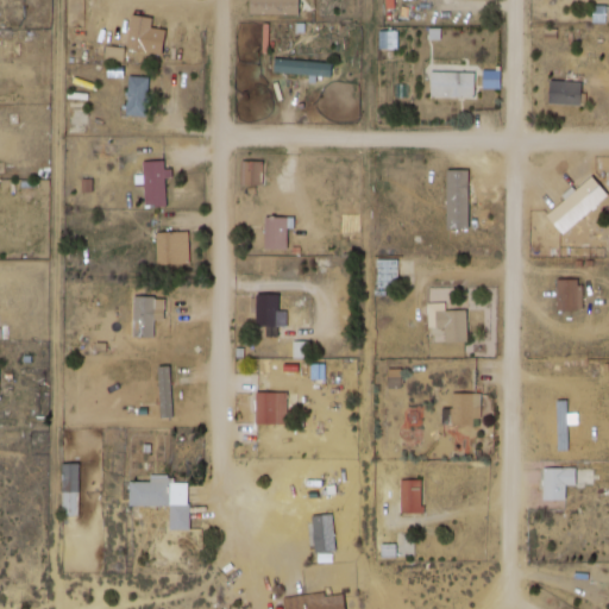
[(249,0),(250,16),(302,16),(301,0),(249,0)]
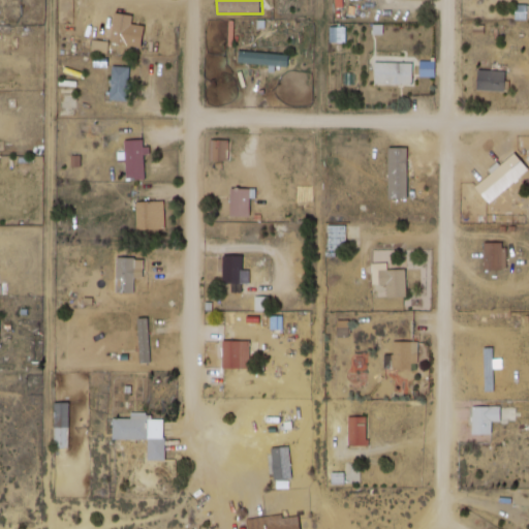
[(132,18),(116,14),(110,43),(127,47),(132,18)]
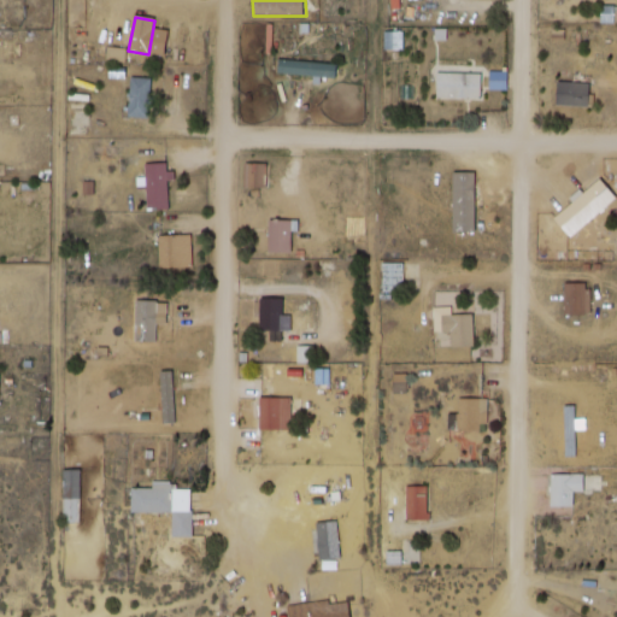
[(336,63),(280,63),(280,76),(336,76),(336,63)]
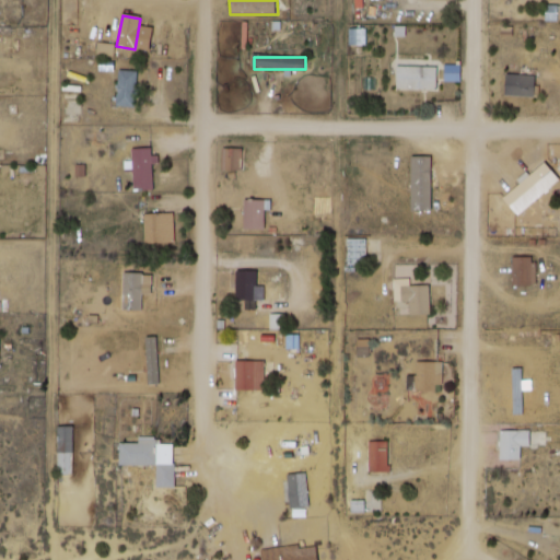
[(396,90),(439,90),(439,66),(396,66),(396,90)]
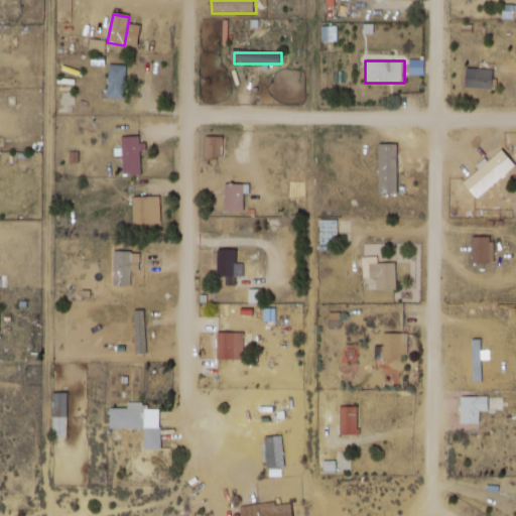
[(126,99),(126,66),(108,66),(108,99),(126,99)]
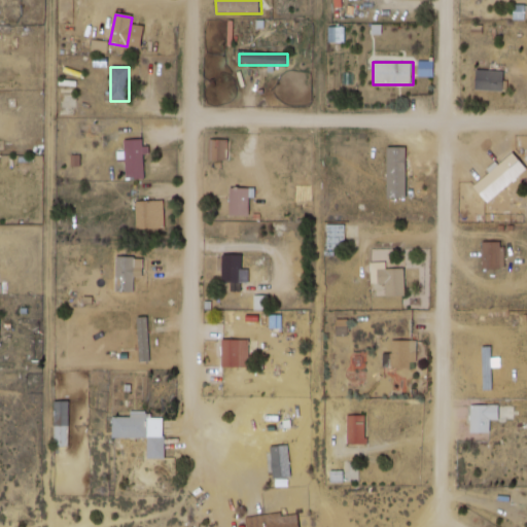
[(503,92),(503,71),(476,71),(476,92),(503,92)]
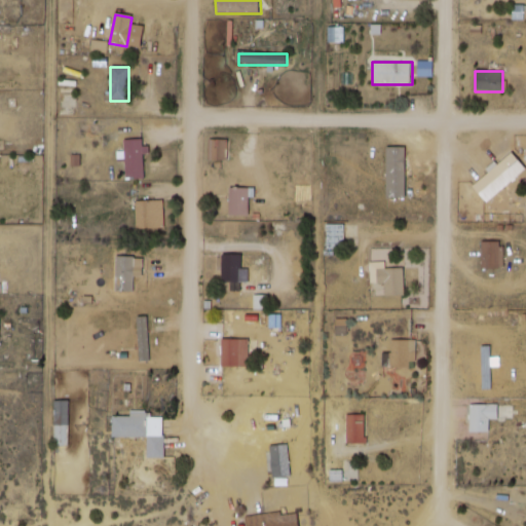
[(228,139),(209,139),(209,161),(228,161),(228,139)]
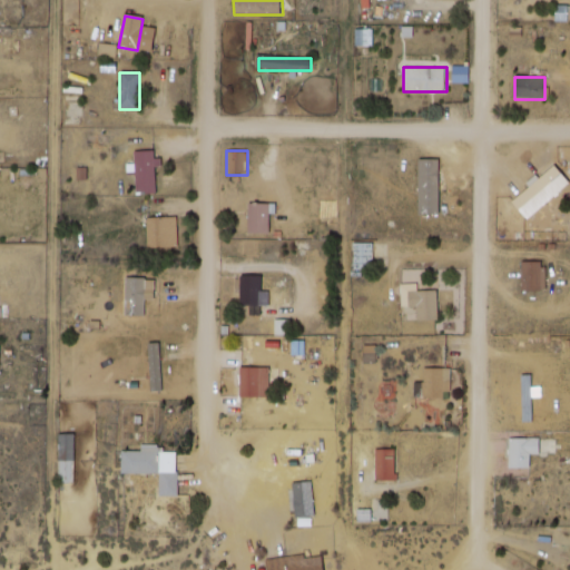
[(155,151),(135,151),(136,195),(156,194),(155,151)]
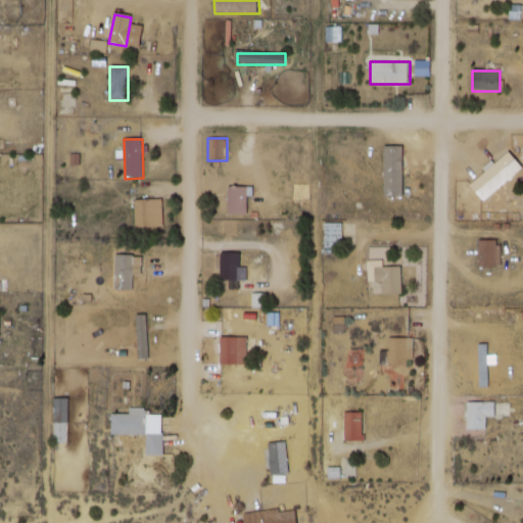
[(384,197),(402,197),(402,146),(384,146),(384,197)]
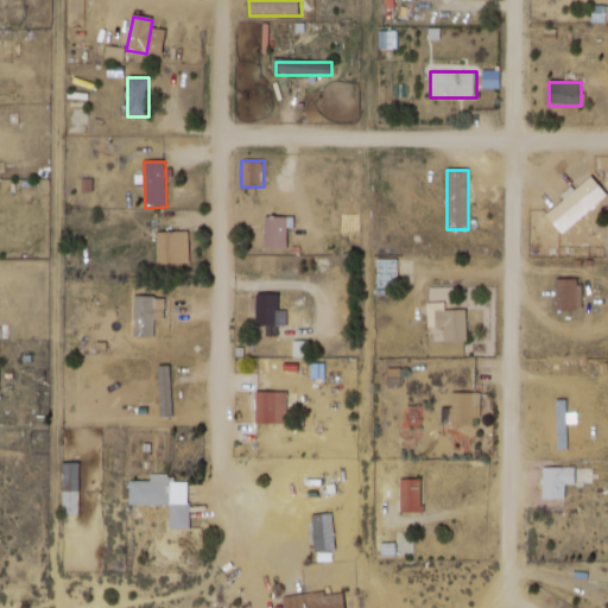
[(289,249),(289,219),(265,219),(265,249),(289,249)]
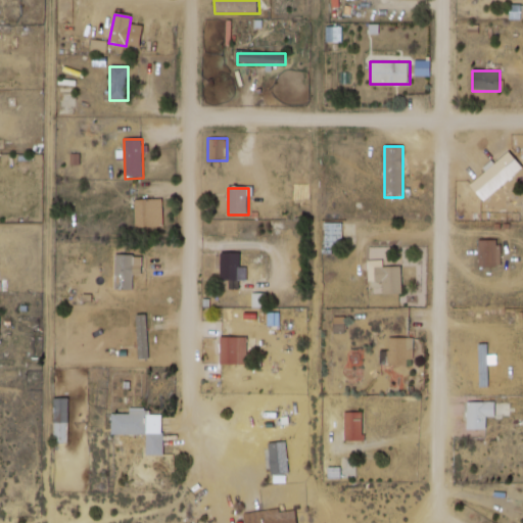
[(137,200),(137,228),(164,228),(164,200),(137,200)]
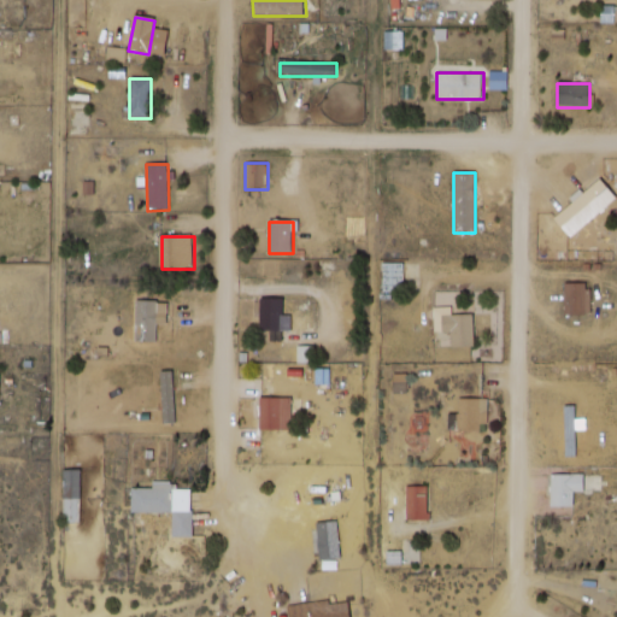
[(565,317),(586,317),(586,283),(565,283),(565,317)]
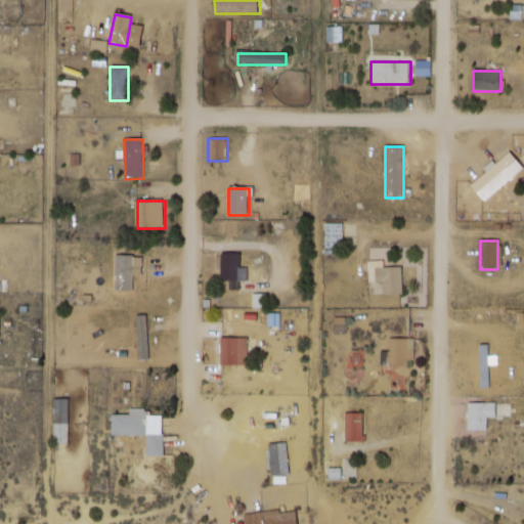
[(241,254),(221,254),(221,281),(248,281),(248,268),(241,268),(241,254)]
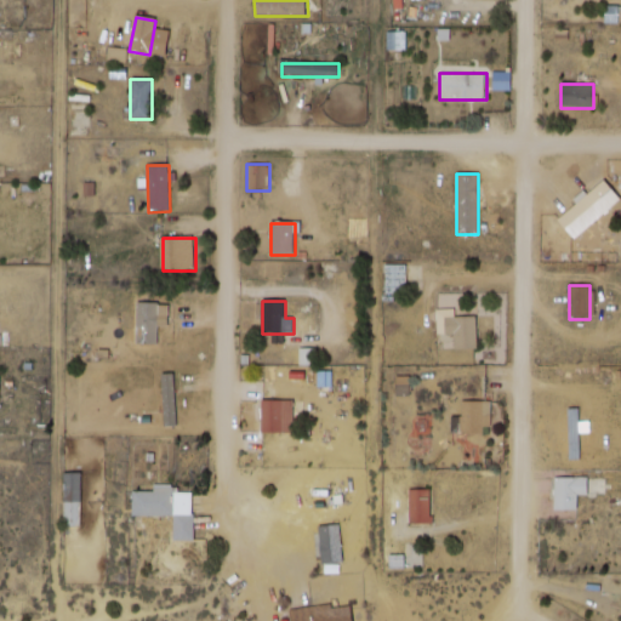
[(136,346),(158,346),(158,303),(136,303),(136,346)]
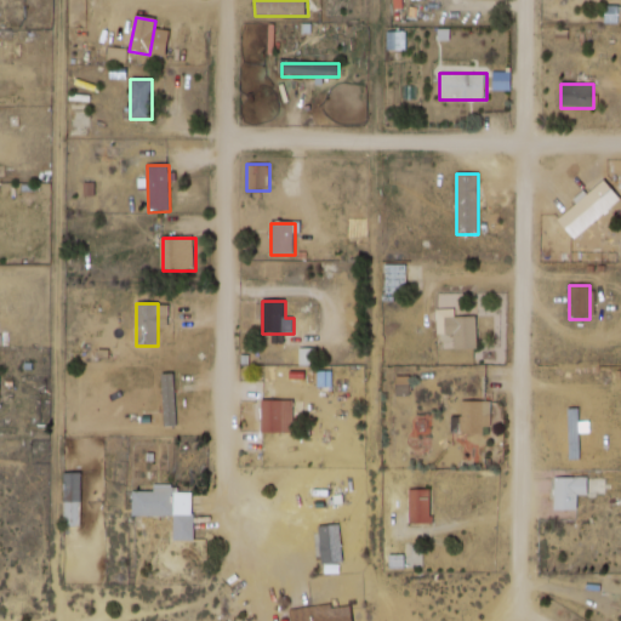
[(478,349),(478,317),(454,317),(454,311),(438,311),(438,335),(454,335),(455,349),(478,349)]
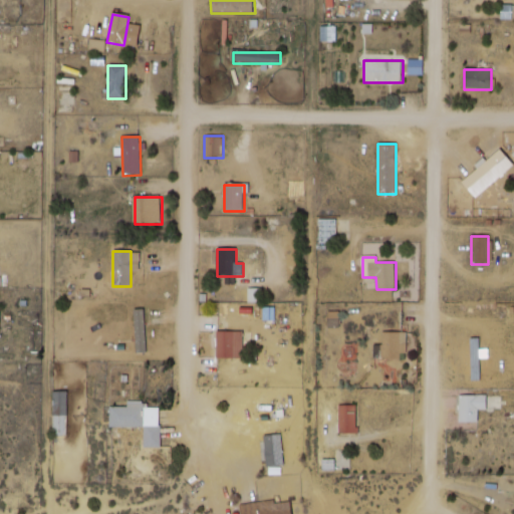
[(242,330),(217,330),(217,357),(242,357),(242,330)]
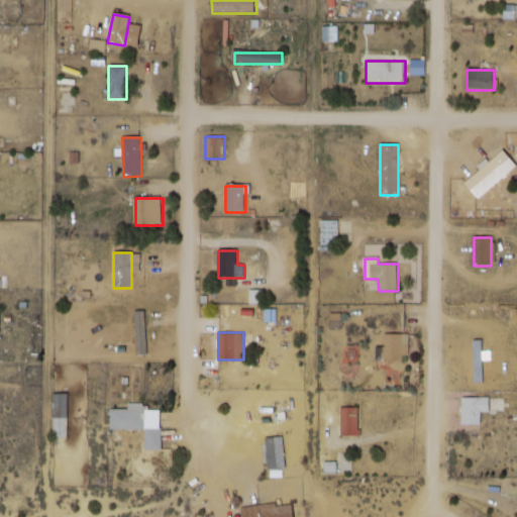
[(407,360),(407,332),(385,332),(385,345),(377,345),(377,360),(407,360)]
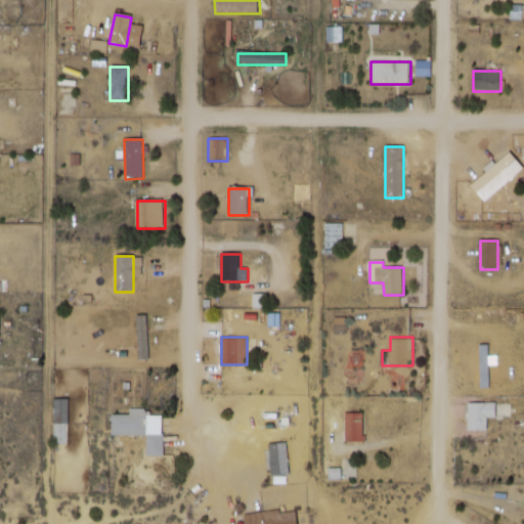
[(53,442),(68,442),(68,399),(53,399),(53,442)]
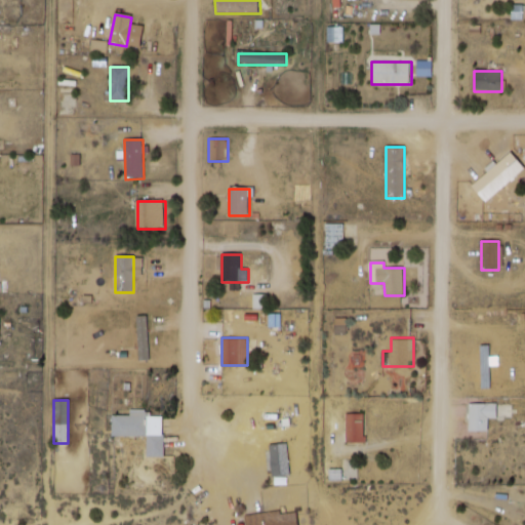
[(497,417),(497,402),(469,402),(469,431),(489,431),(489,417),(497,417)]
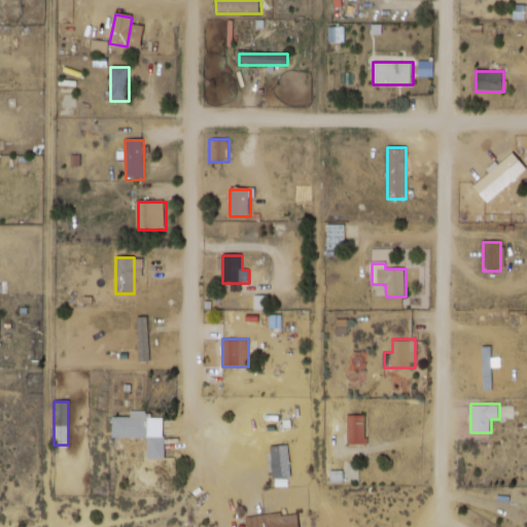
[(163,414),(112,415),(112,437),(148,437),(148,458),(164,457),(163,414)]
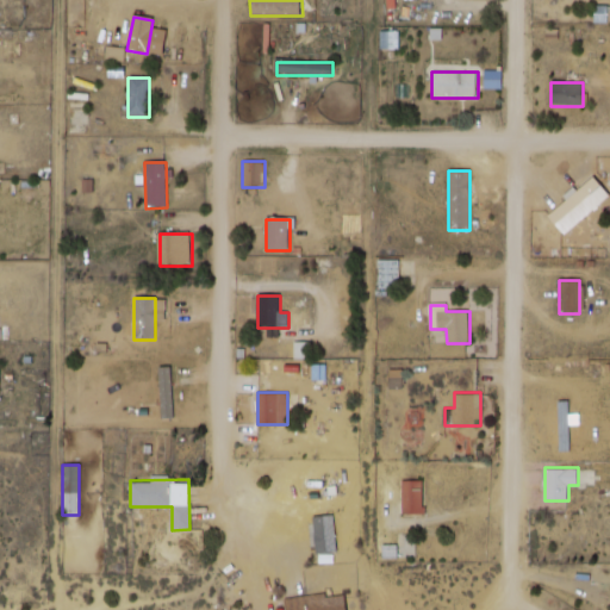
[(402,514),(424,514),(424,479),(402,479),(402,514)]
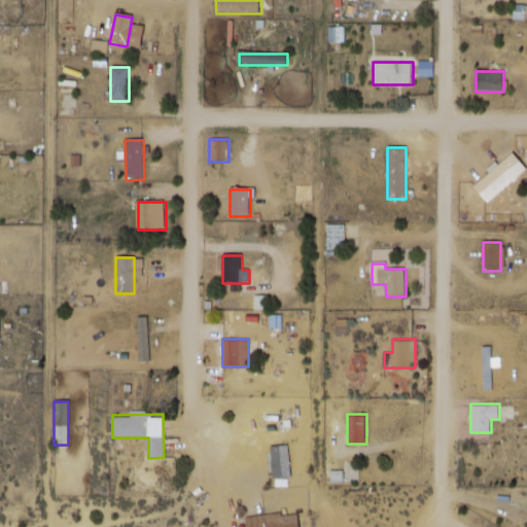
[(271,445),(271,477),(290,477),(290,445),(271,445)]
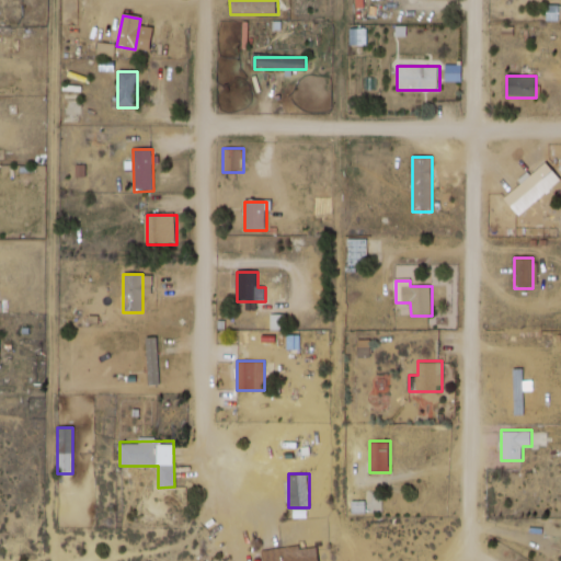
[(319,560),(318,546),(263,549),(263,560),(319,560)]
